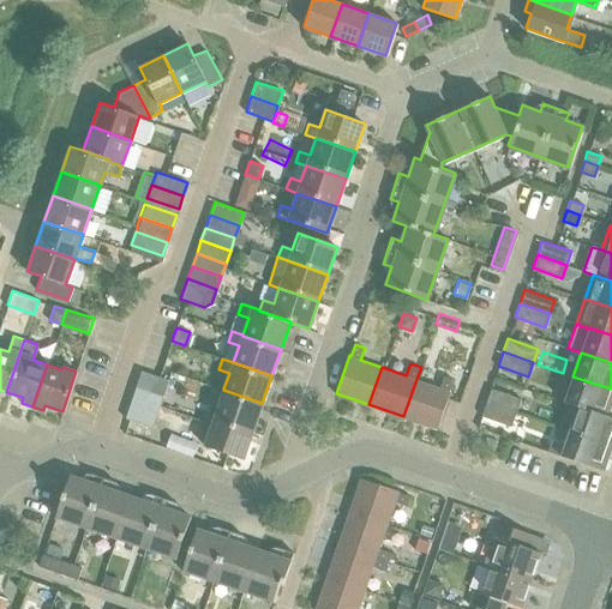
[(142,369),(136,386),(163,396),(168,379),(142,369)]
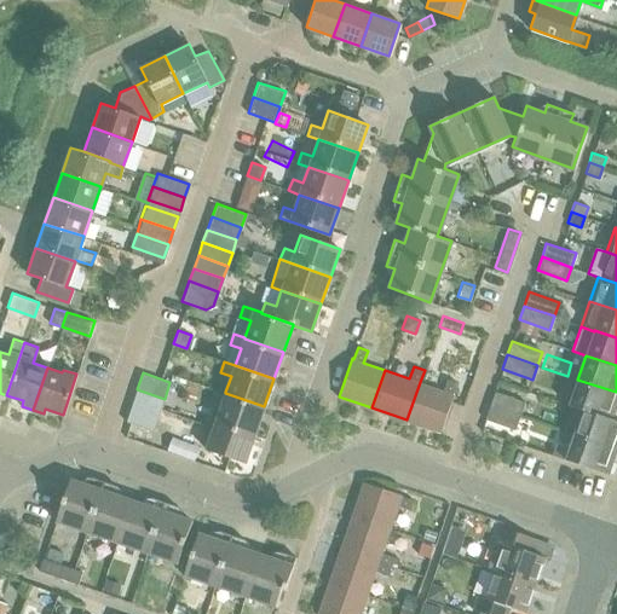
[(420,382),(407,420),(440,432),(453,394),(456,381),(447,377),(442,391),(420,382)]
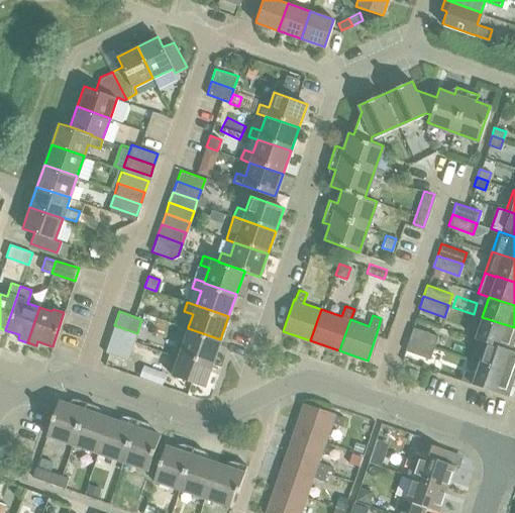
[(475,338),(486,342),(509,350),(510,348),(514,333),(514,327),(482,317),(475,338)]
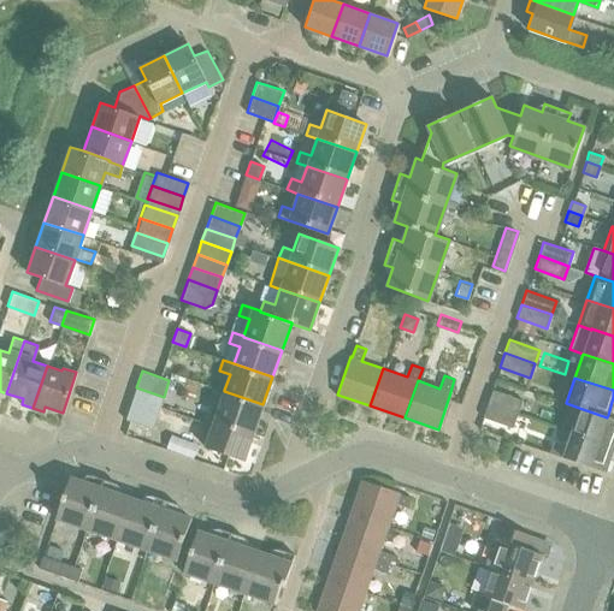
[(220,401),(214,417),(214,419),(253,432),(263,404),(224,391),(224,390),(213,386),(210,397),(220,401)]
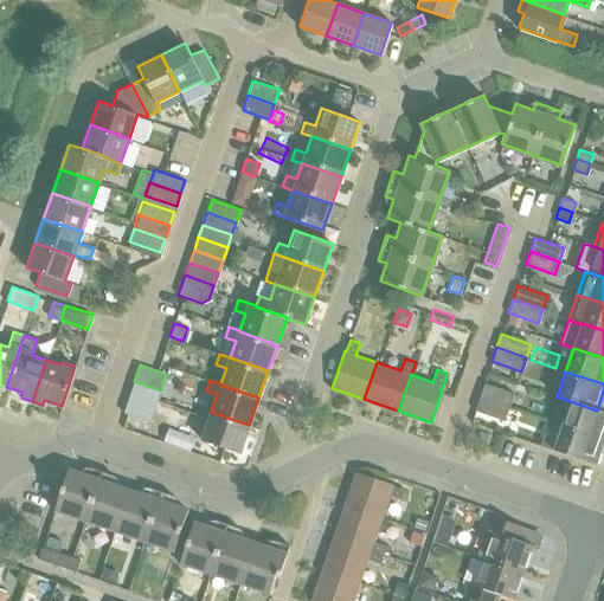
[(134,381),(129,395),(155,405),(161,391),(134,381)]
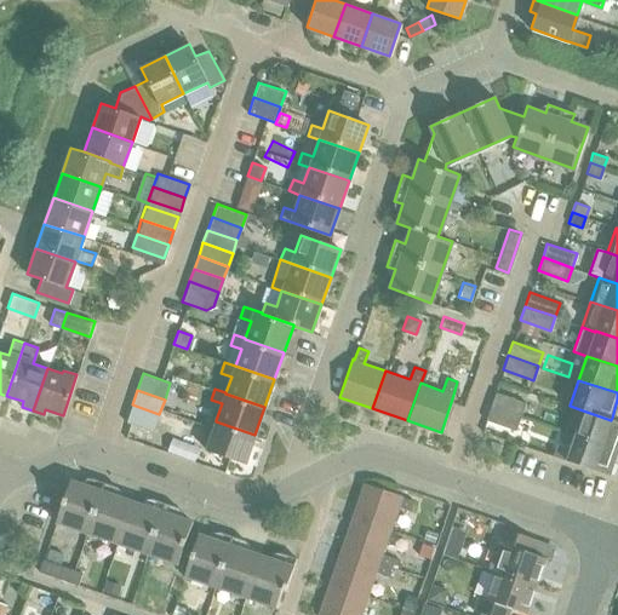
[(496,391),(491,406),(521,415),(526,402),(496,391)]
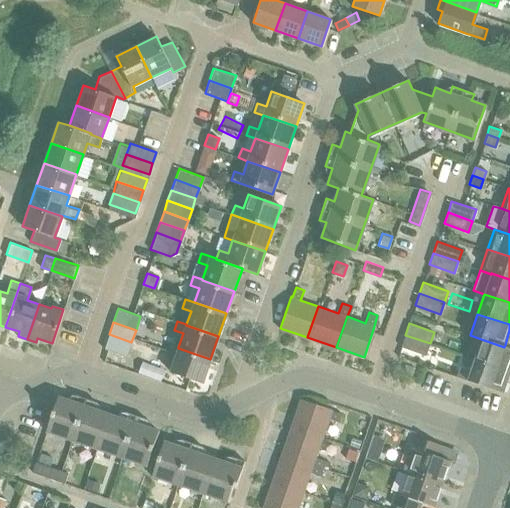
[(131,342),(109,334),(104,348),(127,356),(131,342)]
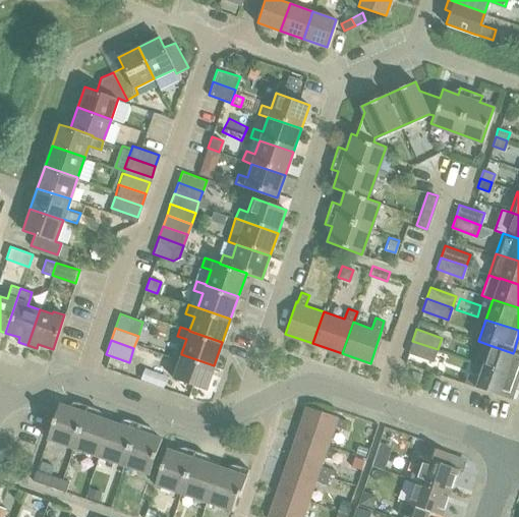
[(438,349),(412,341),(408,352),(434,361),(438,349)]
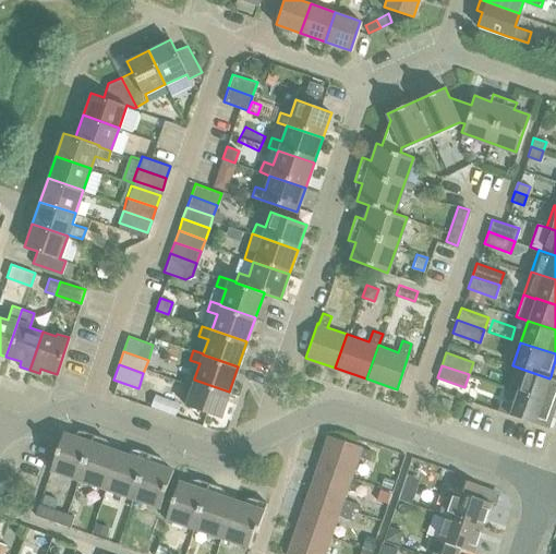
[(524,370),(517,392),(555,405),(555,400),(555,378),(551,376),(550,378),(524,370)]
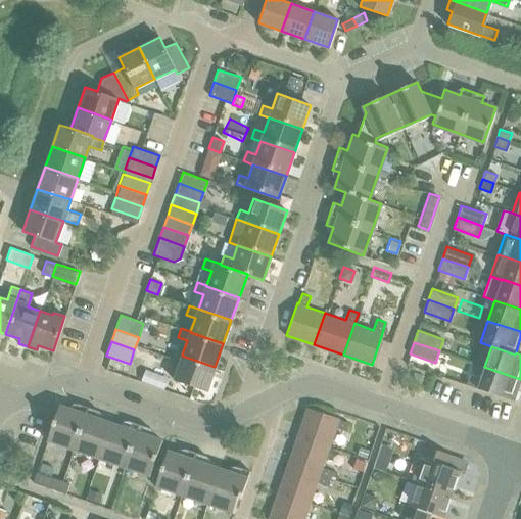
[(182,356),(182,355),(174,351),(171,361),(180,364),(174,379),(206,390),(215,367),(182,356)]
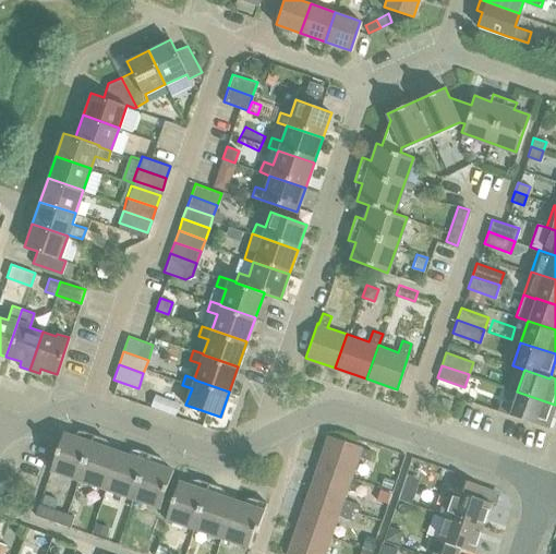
[(498,404),(496,409),(504,411),(520,417),(547,426),(555,405),(517,392),(514,404),(500,398),(498,404)]
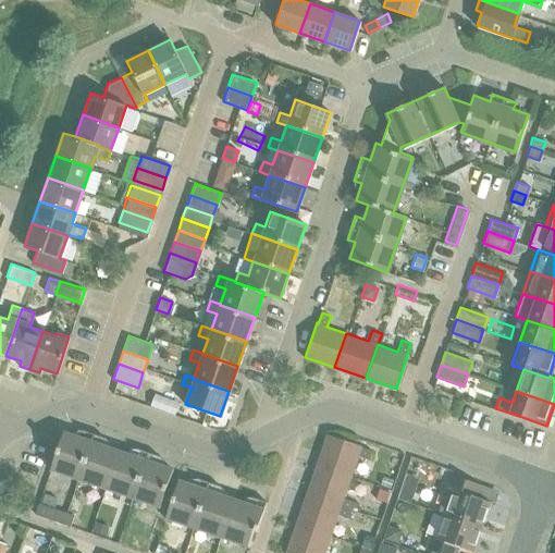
[(49,469),(158,506),(171,468),(156,464),(159,455),(135,447),(133,455),(101,444),(105,437),(81,429),(78,437),(62,431),(49,469)]
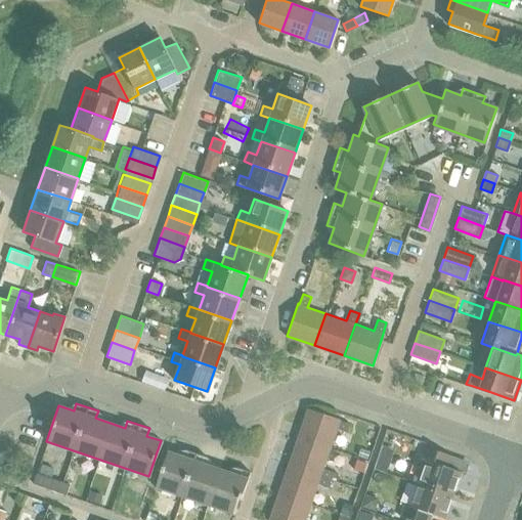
[(307,406),(297,436),(330,447),(336,427),(346,431),(349,423),(339,419),(339,418),(307,406)]
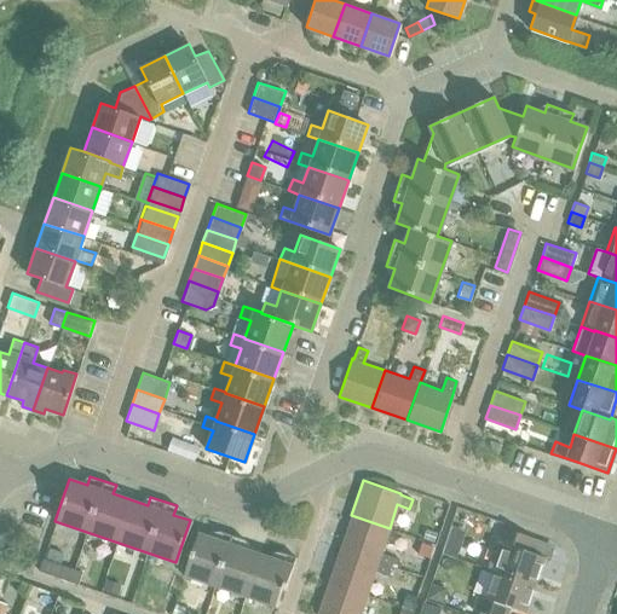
[(351,515),(340,549),(390,566),(393,555),(381,551),(390,528),(351,515)]
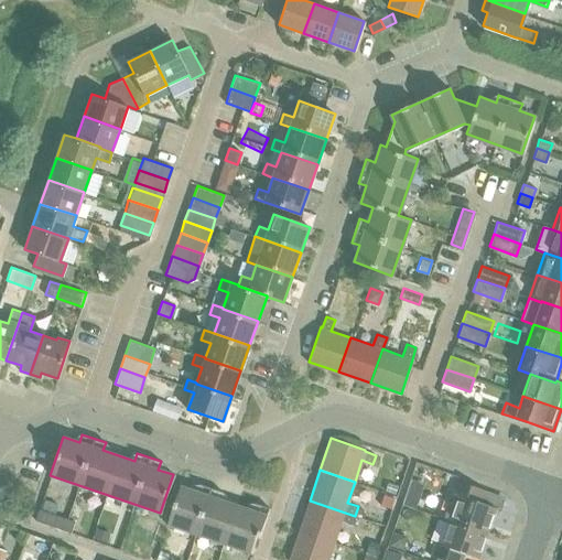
[(451,493),(443,516),(450,518),(450,519),(486,532),(496,506),(481,502),(485,490),(455,480),(451,493)]
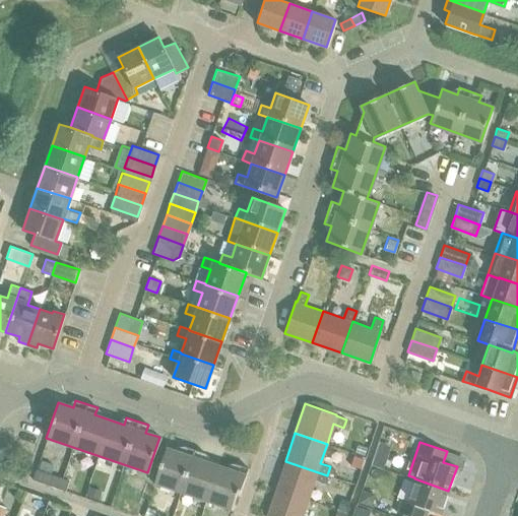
[(239,495),(248,468),(234,463),(232,470),(202,460),(205,453),(183,446),(181,452),(166,447),(153,482),(231,509),(236,494),(239,495)]
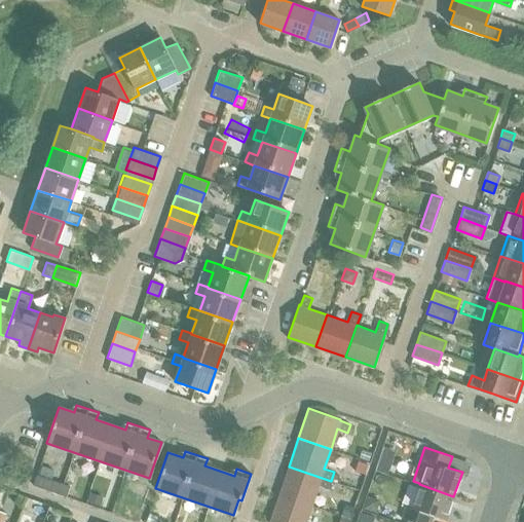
[(359,458),(354,471),(363,474),(367,461),(359,458)]
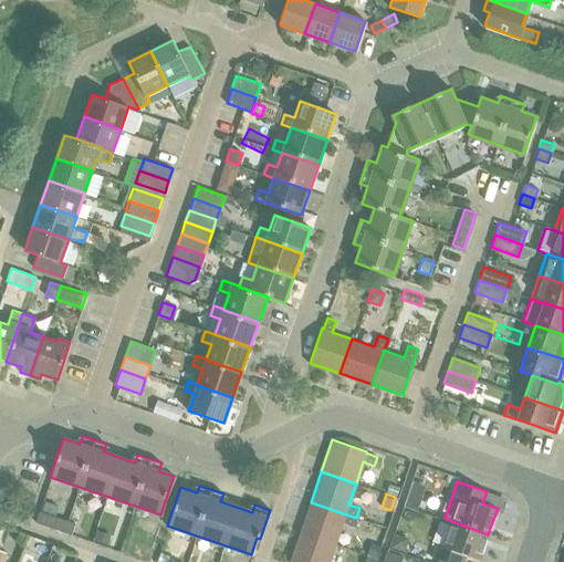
[(311,502),(301,532),(335,544),(343,521),(354,524),(356,518),(311,502)]
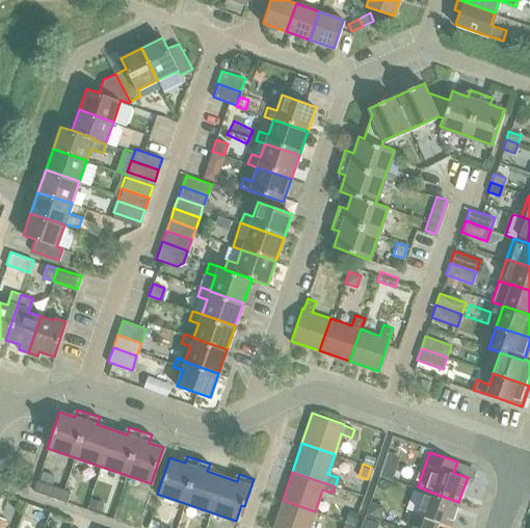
[(32,490),(65,501),(70,491),(35,479),(32,490)]
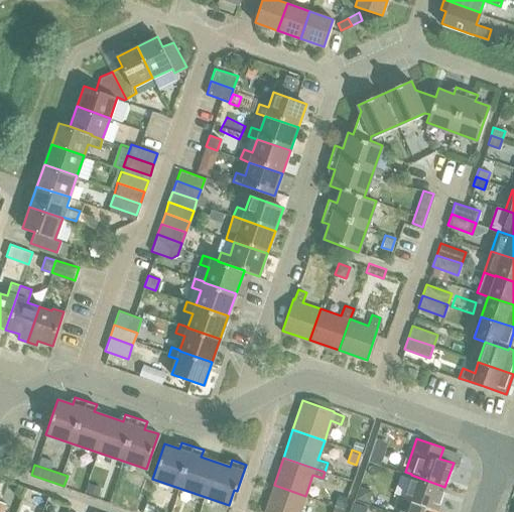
[(444,487),(411,475),(403,498),(396,496),(393,507),(407,511),(420,511),(423,505),(437,509),(444,487)]
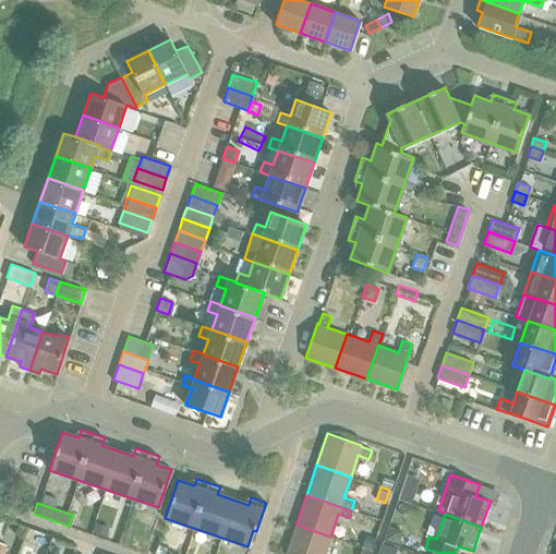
[(324,553),(330,537),(297,525),(286,553),(324,553)]
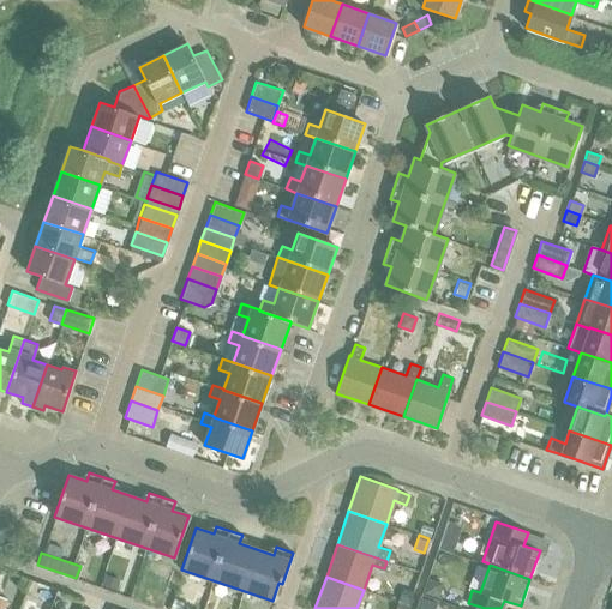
[(429,577),(423,592),(438,598),(443,582),(429,577)]
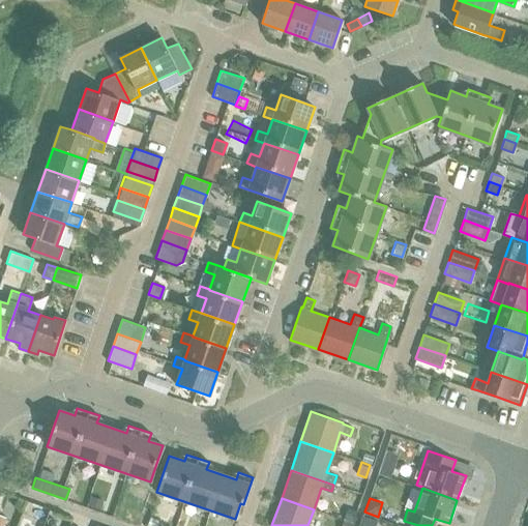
[(27,499),(21,516),(42,523),(49,506),(44,505),(27,499)]
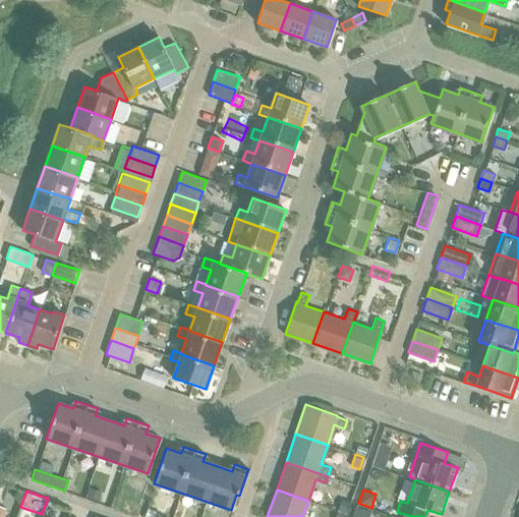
[(342,498),(338,509),(346,512),(350,500),(342,498)]
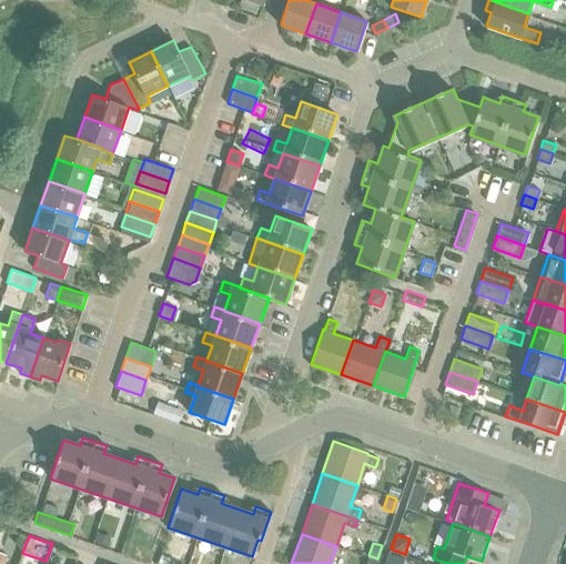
[(390,552),(386,563),(401,563),(403,556),(390,552)]
